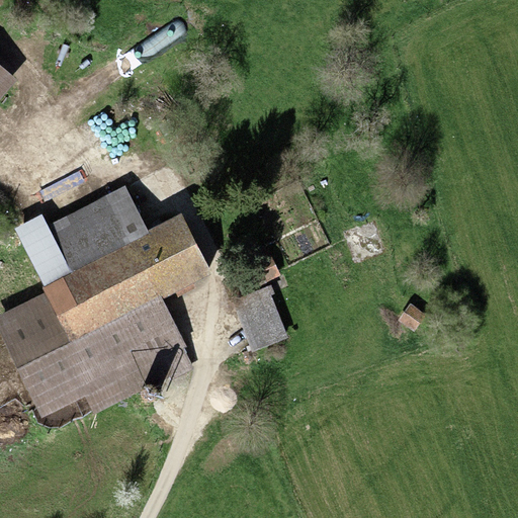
[(0,67),(0,110),(21,86),(0,67)]
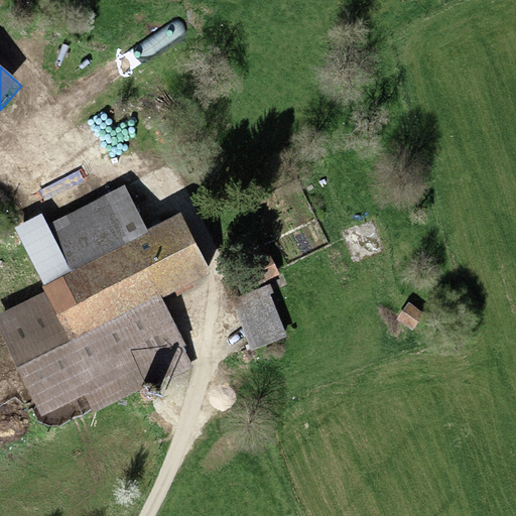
[(41,211),(11,225),(39,281),(129,237),(145,230),(123,185),(47,222),(41,211)]
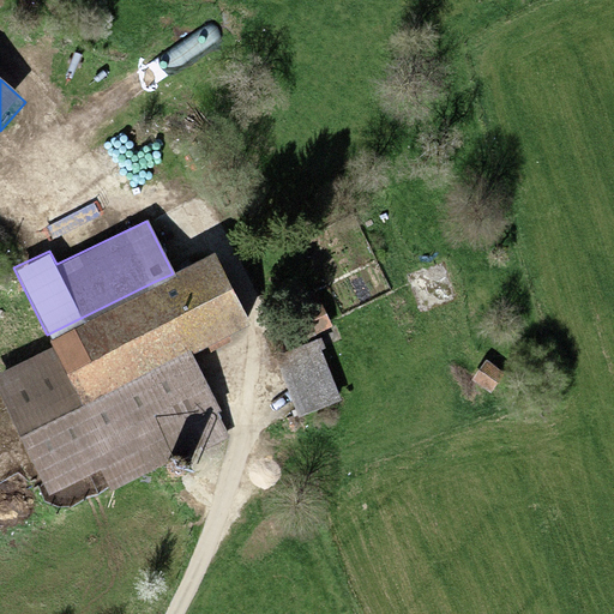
[(252,326),(216,252),(173,274),(154,282),(190,356),(252,326)]
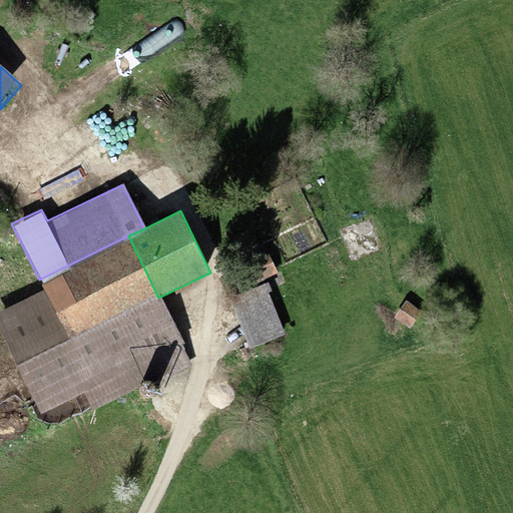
[(158,298),(128,235),(39,280),(44,292),(0,313),(0,328),(41,413),(84,392),(93,409),(190,362),(158,298)]
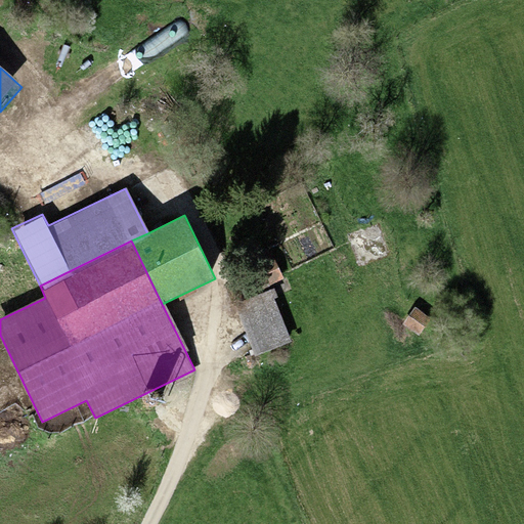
[(270,292),(234,306),(256,357),(292,342),(270,292)]
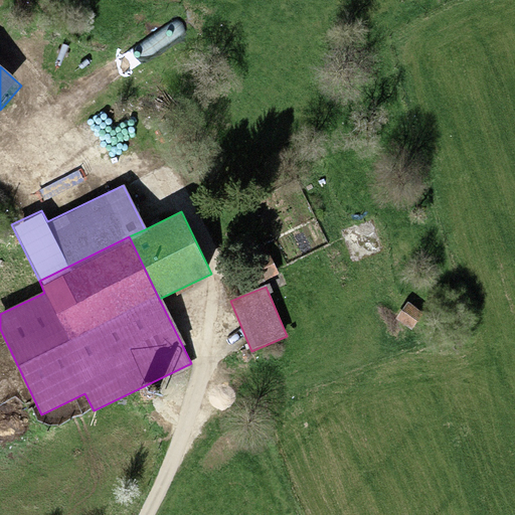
[(151,385),(149,385),(146,386),(144,388),(142,390),(141,392),(142,395),(142,397),(144,399),(146,401),(149,401),(151,401),(154,400),(156,398),(157,396),(158,393),(157,391),(156,388),(154,386),(151,385)]
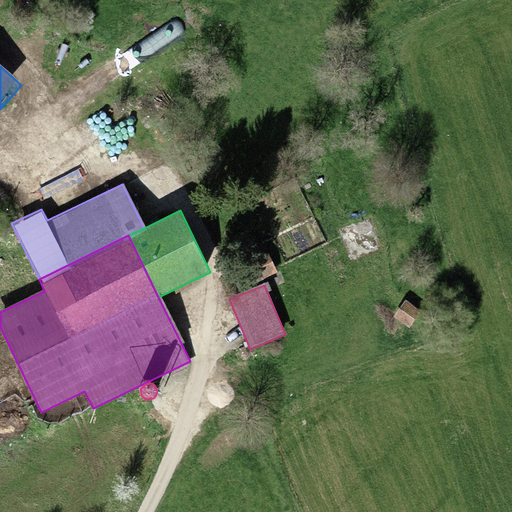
All buildings are outlined.
